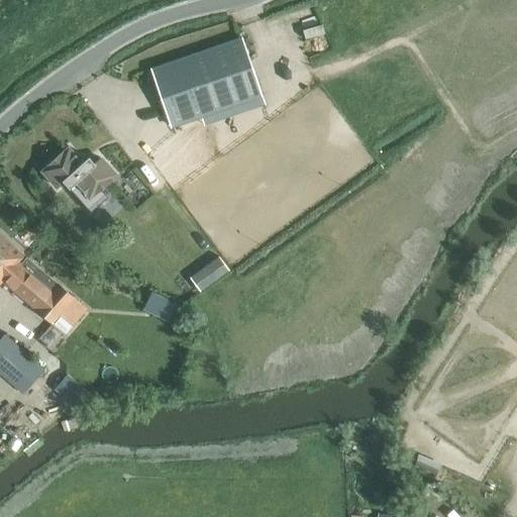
[(240,38),(151,69),(172,127),(261,97),(240,38)]
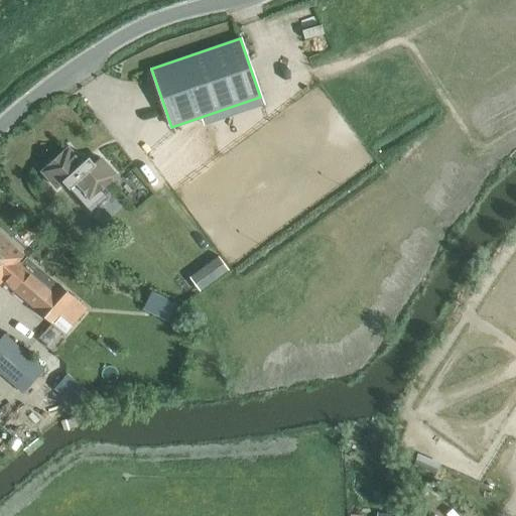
[(42,171),(56,187),(63,182),(69,188),(76,183),(89,198),(115,174),(100,157),(94,163),(88,157),(82,162),(69,147),(42,171)]
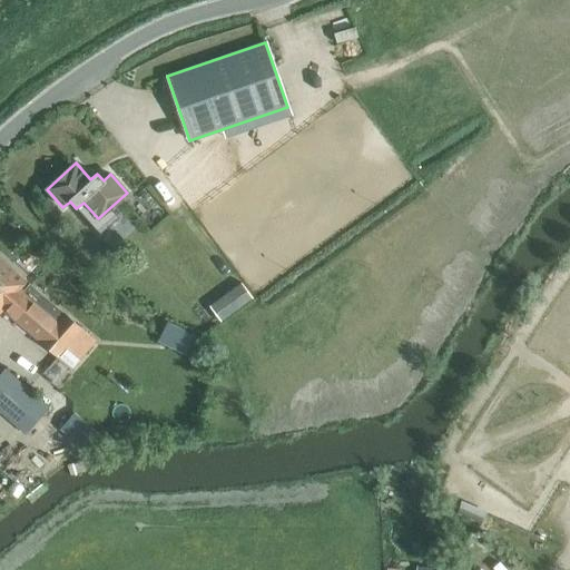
[(0,312),(2,310),(33,335),(58,357),(71,369),(95,342),(81,330),(62,314),(29,285),(22,293),(19,291),(27,282),(0,258),(0,312)]
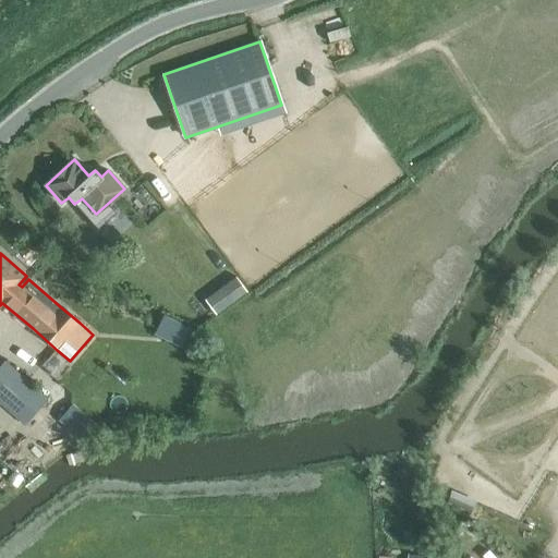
[(238,277),(205,301),(215,315),(247,291),(238,277)]
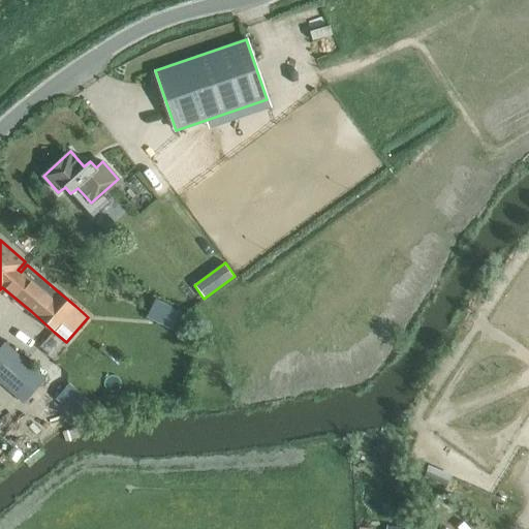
[(155,300),(147,316),(173,329),(181,312),(155,300)]
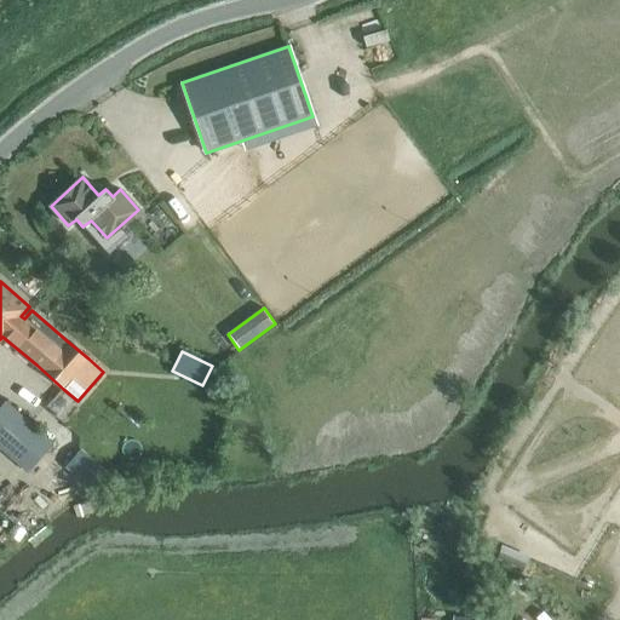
[(5,402),(0,407),(0,449),(27,472),(52,443),(5,402)]
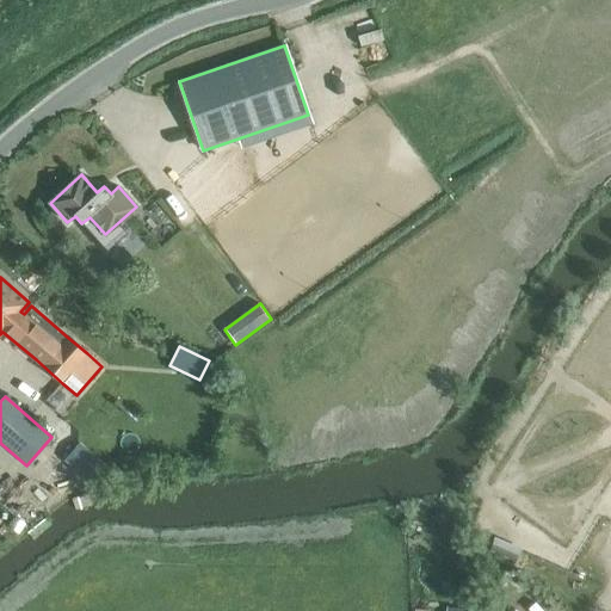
[(106,467),(79,443),(65,460),(91,483),(106,467)]
